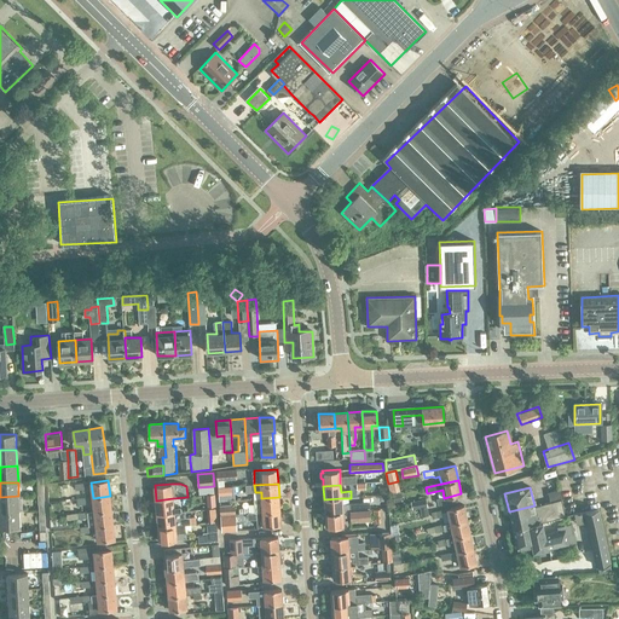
[(566,519),(562,502),(559,490),(549,492),(551,501),(537,505),(542,524),(566,519)]
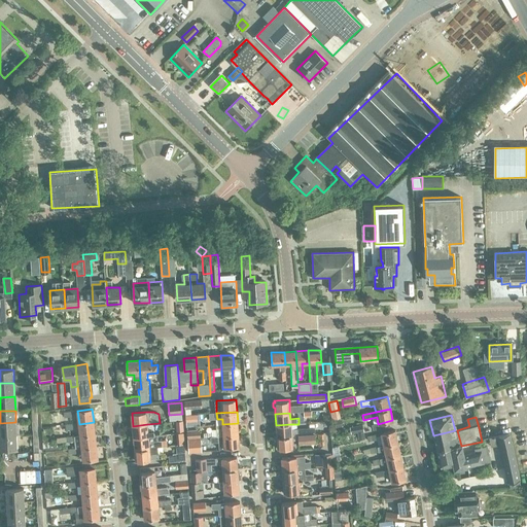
[(0,434),(16,434),(15,422),(0,423),(0,434)]
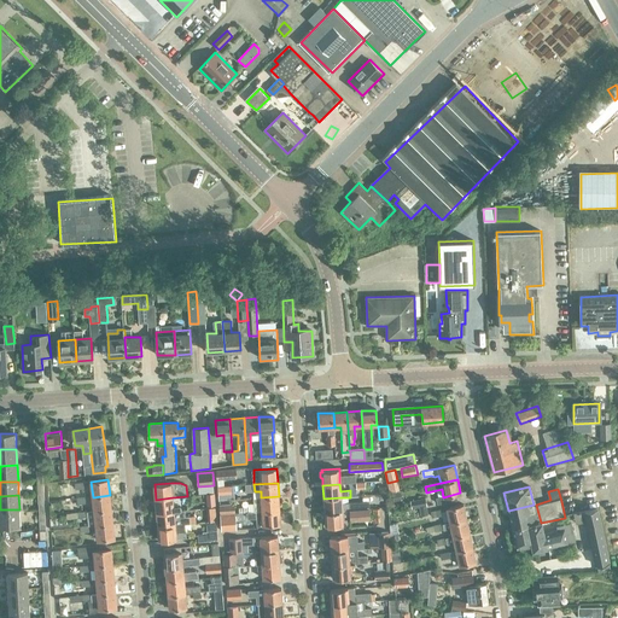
[(94,512),(111,509),(110,495),(93,497),(94,512)]
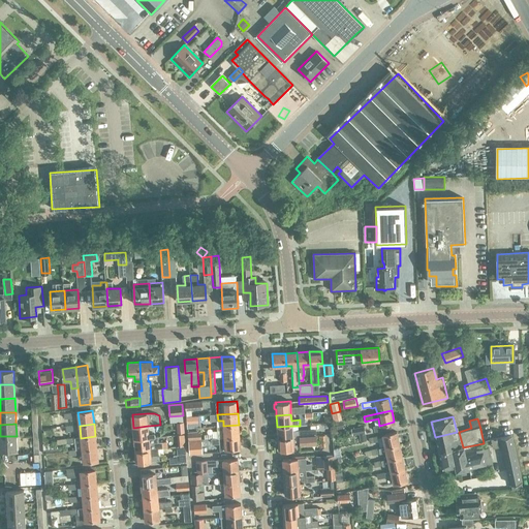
[(217,432),(218,438),(224,438),(240,437),(239,425),(223,426),(217,427),(217,432)]
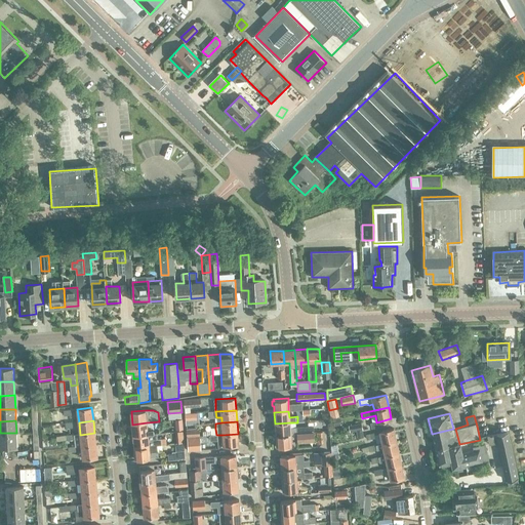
[(133,436),(148,435),(147,422),(132,425),(133,436)]
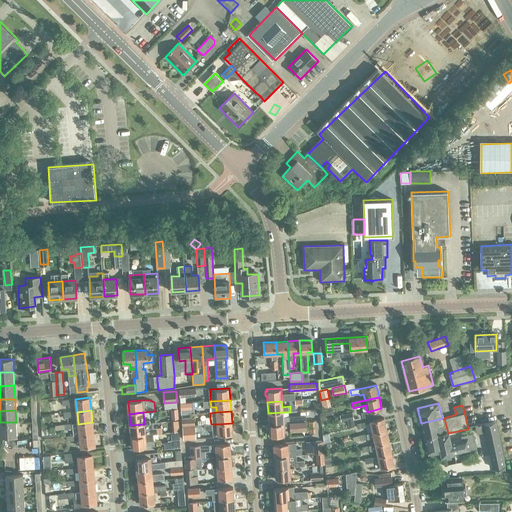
[(269,424),(283,423),(289,423),(306,422),(306,417),(283,418),(282,412),(268,413),(269,424)]
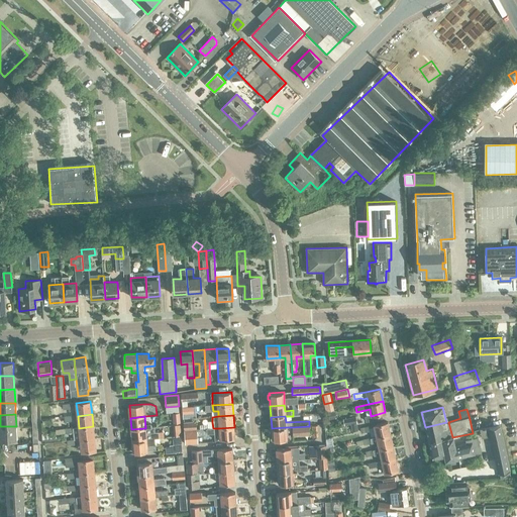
[(344,425),(357,423),(356,417),(343,419),(344,425)]
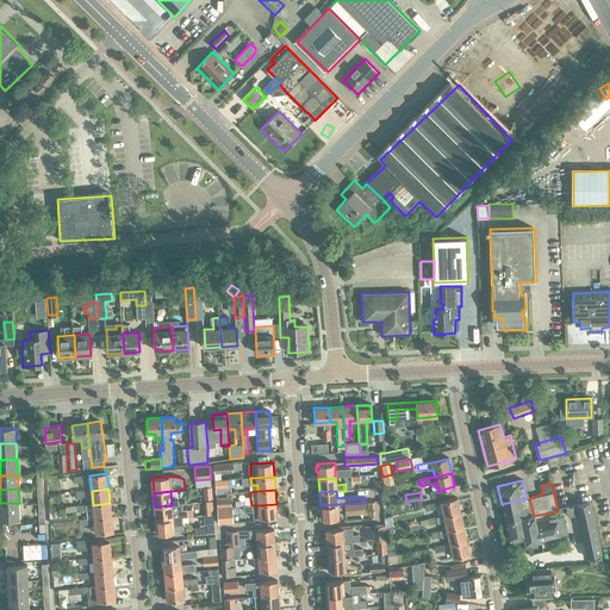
[(218,508),(232,506),(232,498),(217,498),(218,508)]
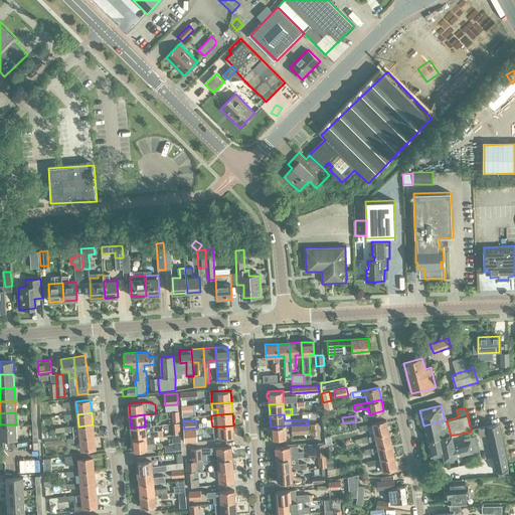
[(374,436),(388,432),(386,420),(372,423),(374,436)]
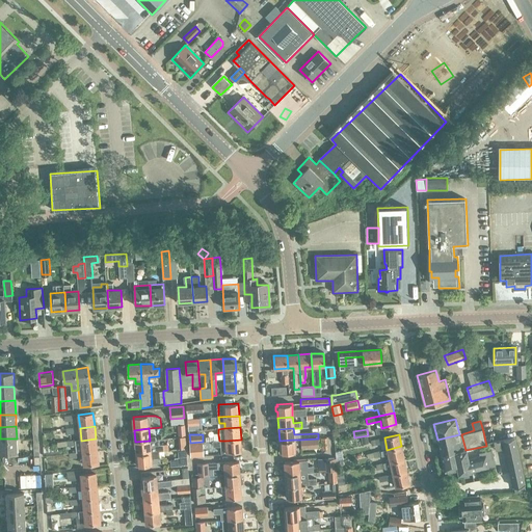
[(441,455),(466,450),(461,434),(459,434),(437,440),(441,455)]
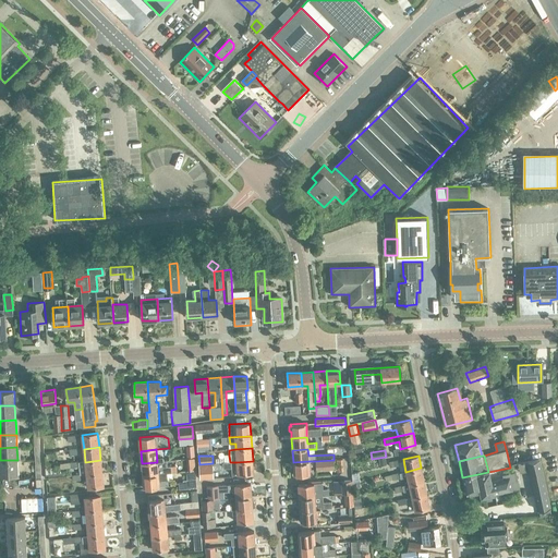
[(536,511),(549,508),(541,458),(526,460),(536,511)]
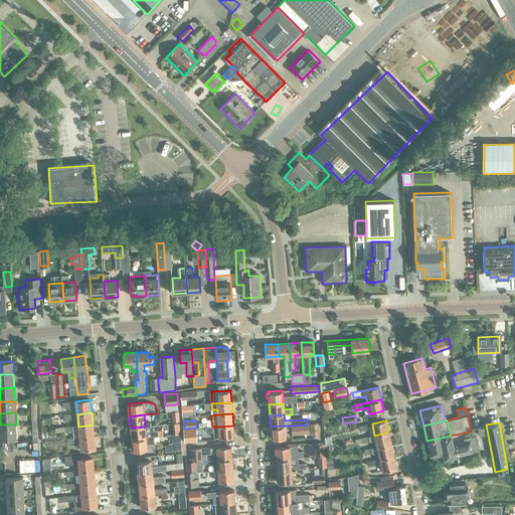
[(16,424),(0,424),(0,439),(17,438),(16,424)]
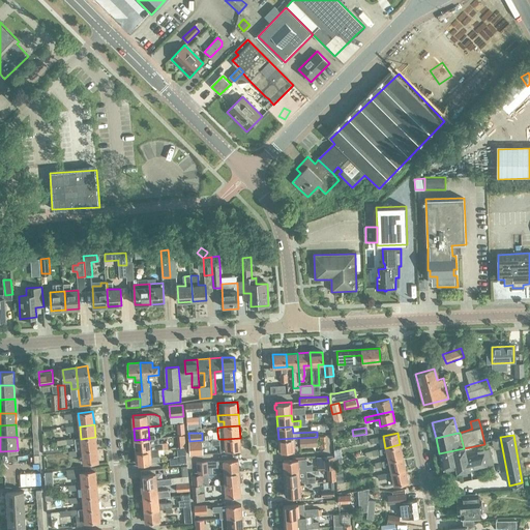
[(83,450),(97,448),(95,437),(81,439),(83,450)]
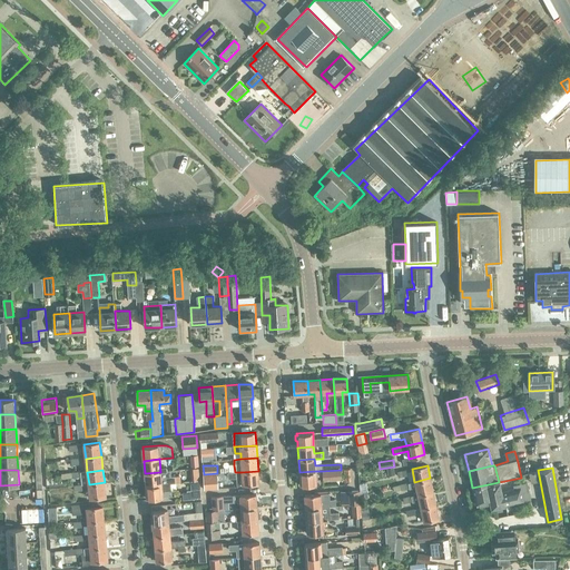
[(341,470),(322,471),(323,480),(342,479),(341,470)]
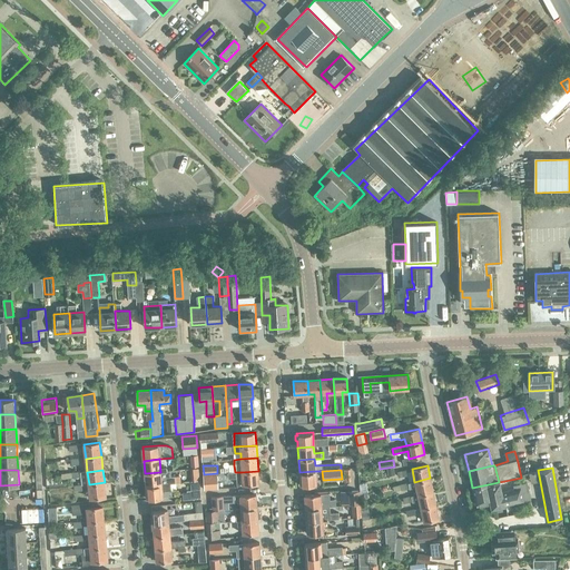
[(258,483),(258,471),(242,472),(235,472),(228,473),(228,478),(237,477),(237,485),(243,484),(258,483)]
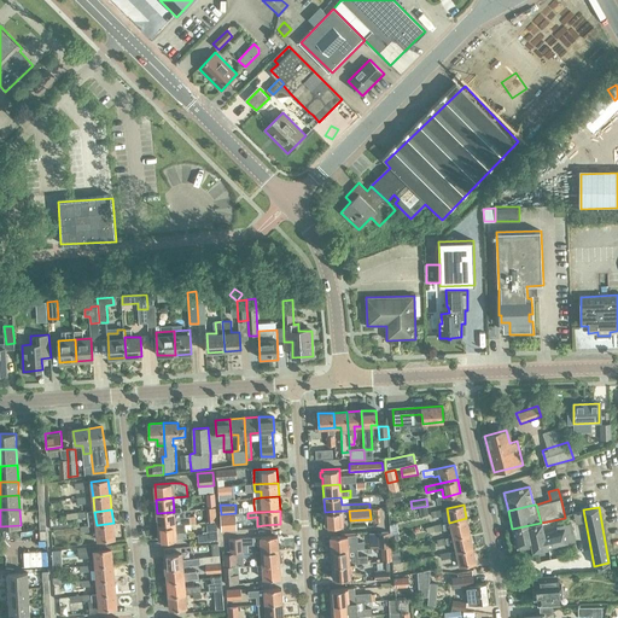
[(342,511),(325,512),(326,526),(343,525),(342,511)]
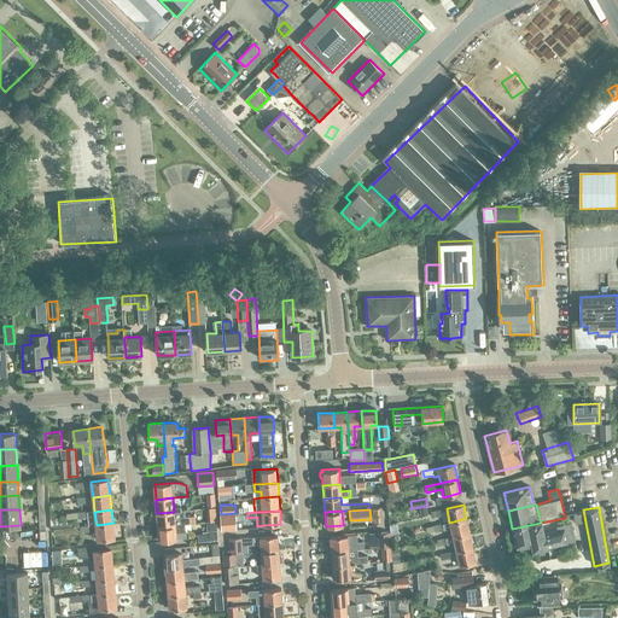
[(158,526),(185,524),(191,524),(191,517),(175,518),(174,512),(157,513),(158,526)]
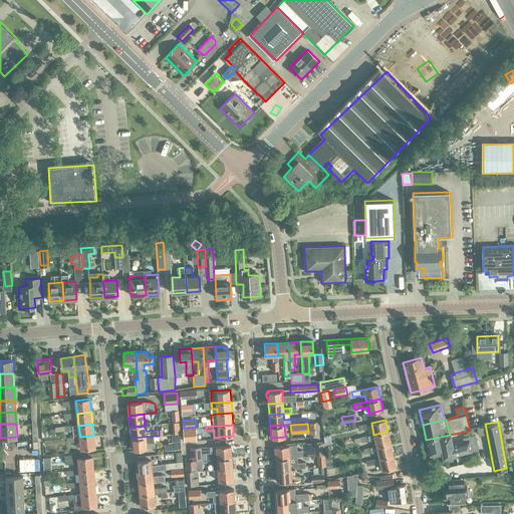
[(196,427),(184,428),(185,442),(197,441),(196,427)]
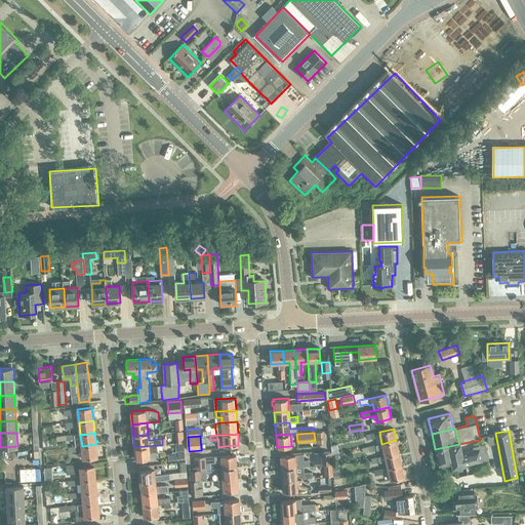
[(385,456),(399,453),(396,440),(381,444),(362,448),(363,453),(382,449),(385,456)]
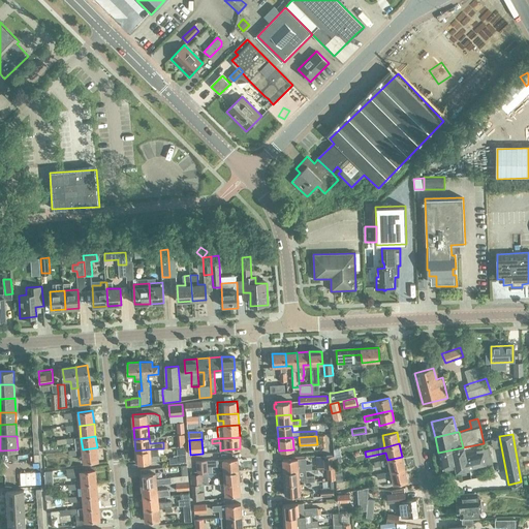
[(175,464),(187,463),(186,446),(179,447),(180,455),(174,455),(175,464)]
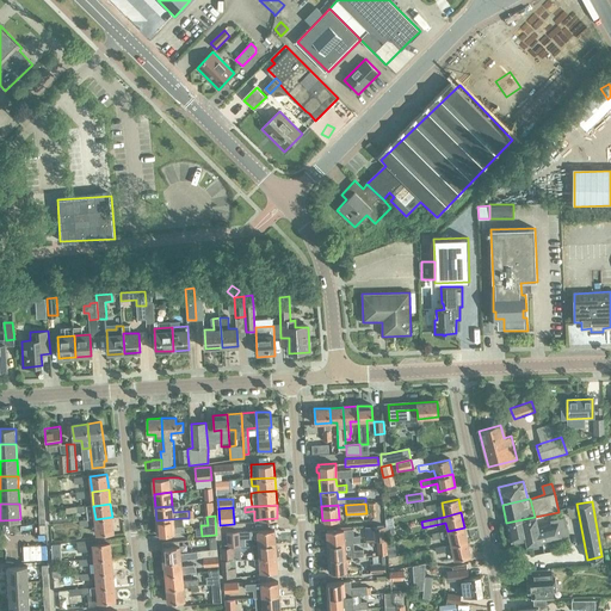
[(112,517),(96,519),(97,534),(113,531),(112,517)]
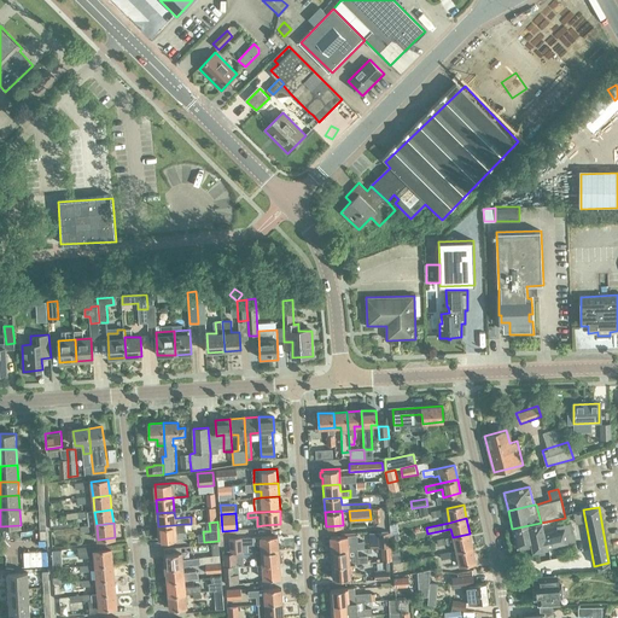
[(541,523),(512,529),(517,548),(535,544),(536,551),(575,542),(571,523),(557,526),(558,530),(543,534),(541,523)]
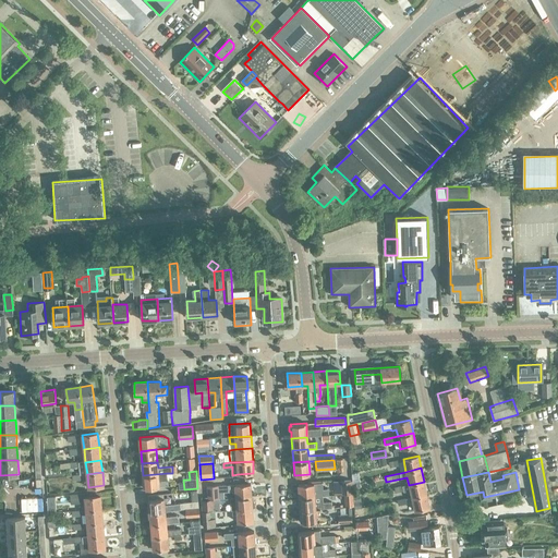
[(167,473),(143,475),(144,488),(168,486),(167,473)]
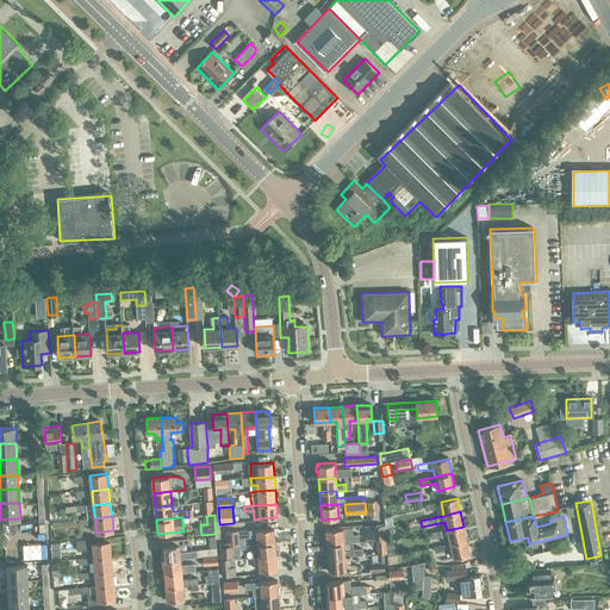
[(377,541),(385,541),(384,526),(372,527),(373,541),(377,541)]
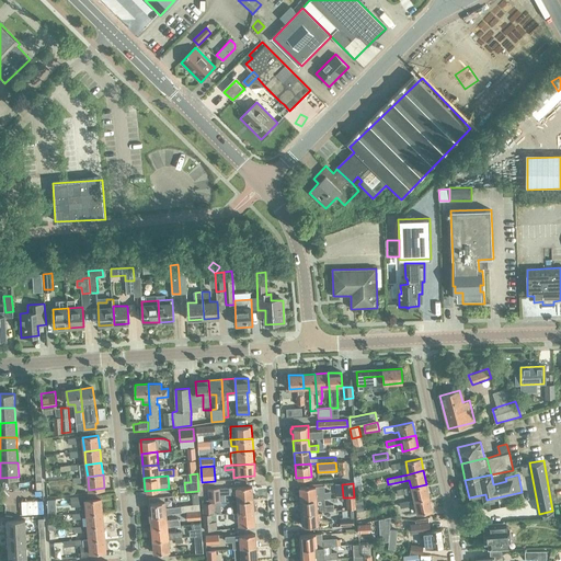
[(413,500),(428,496),(426,484),(411,488),(397,491),(398,495),(412,492),(413,500)]
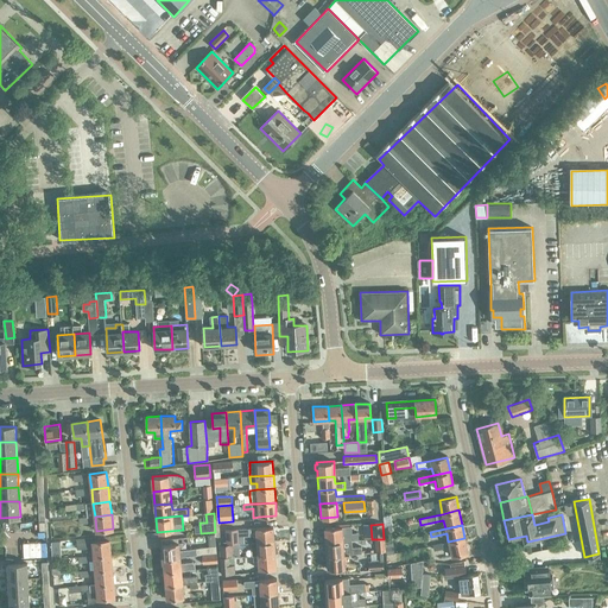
[(325,543),(343,542),(358,540),(358,533),(350,534),(349,526),(325,527),(325,543)]
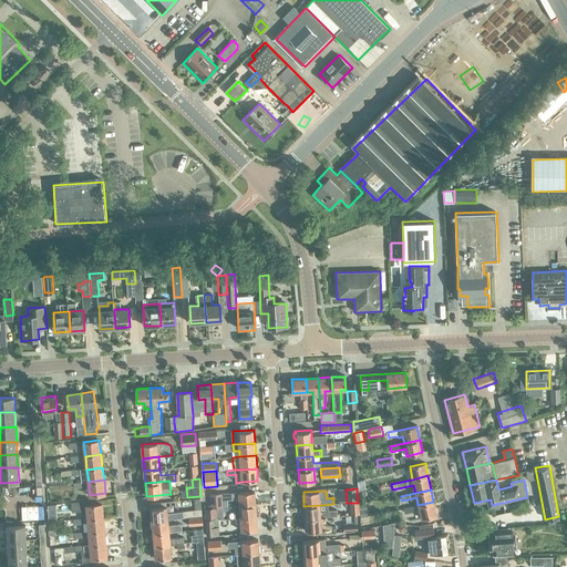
[(239,506),(256,505),(255,492),(233,493),(233,500),(239,500),(239,506)]
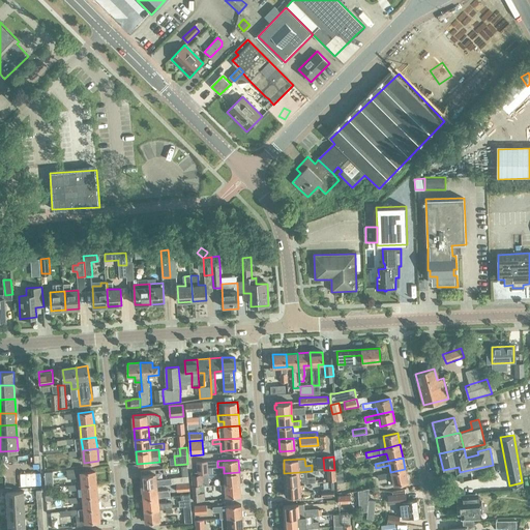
[(198,474),(202,474),(208,474),(207,462),(197,463),(198,474)]
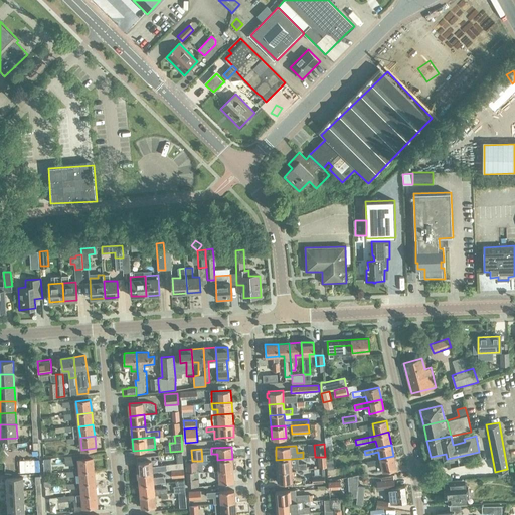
[(393,456),(379,459),(382,472),(396,468),(393,456)]
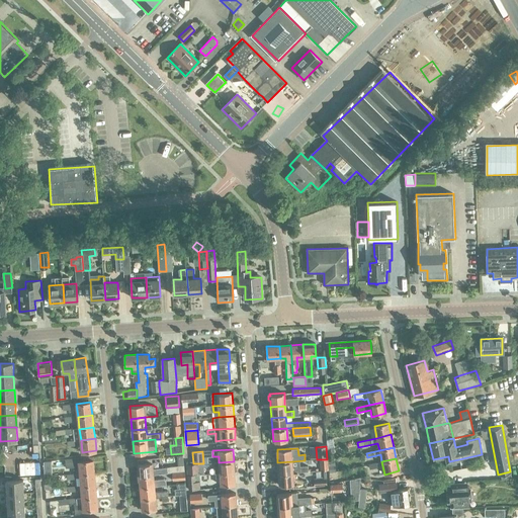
[(80,473),(95,472),(93,459),(79,461),(80,473)]
